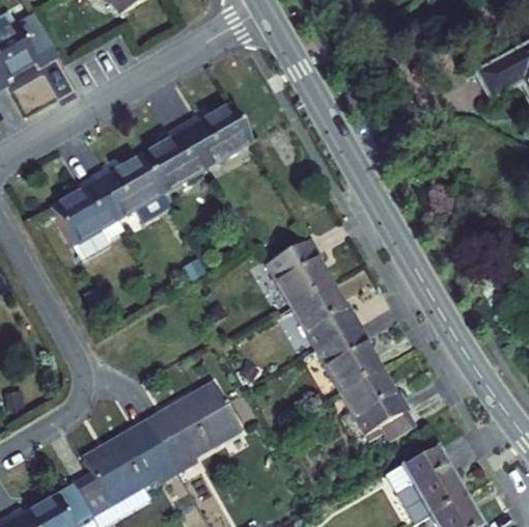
[(113,0),(121,15),(145,0),(113,0)]
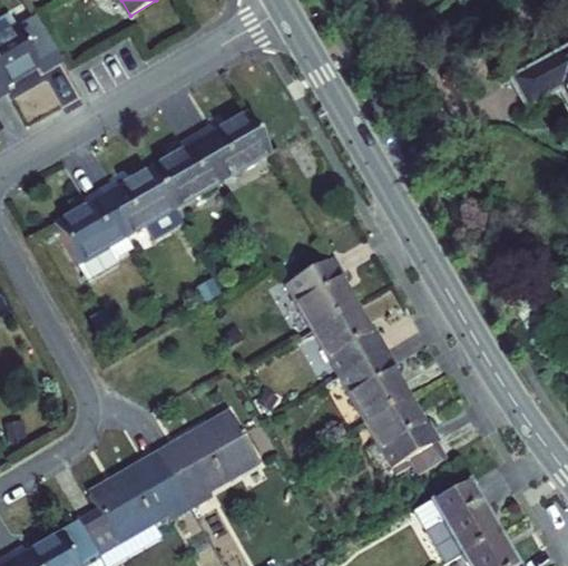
[(29,1),(0,18),(0,96),(11,90),(7,85),(39,66),(43,71),(64,60),(29,1)]
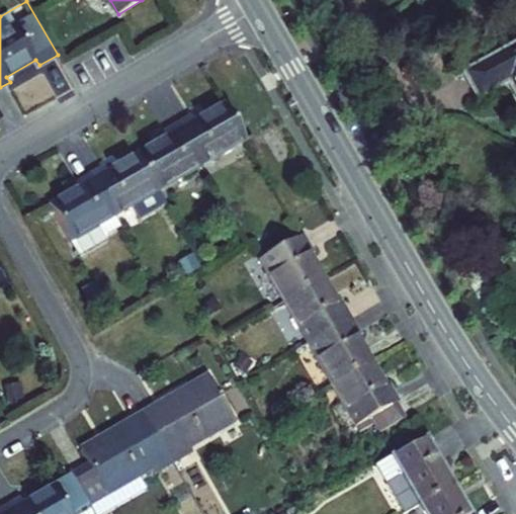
[(495,38),(459,58),(466,71),(502,51),(495,38)]
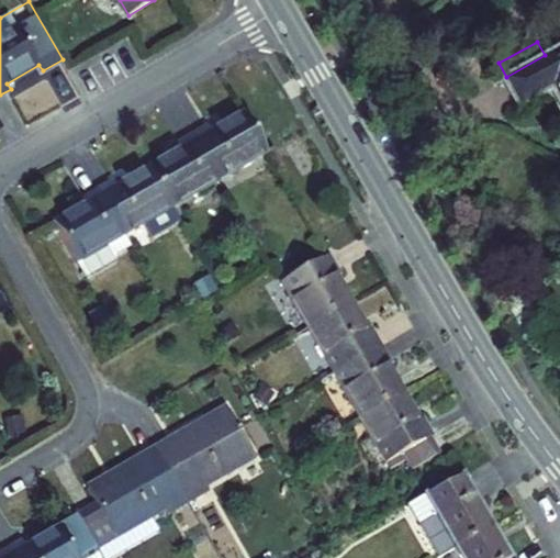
[(504,78),(522,109),(556,90),(559,97),(559,46),(545,55),(506,77),(504,78)]
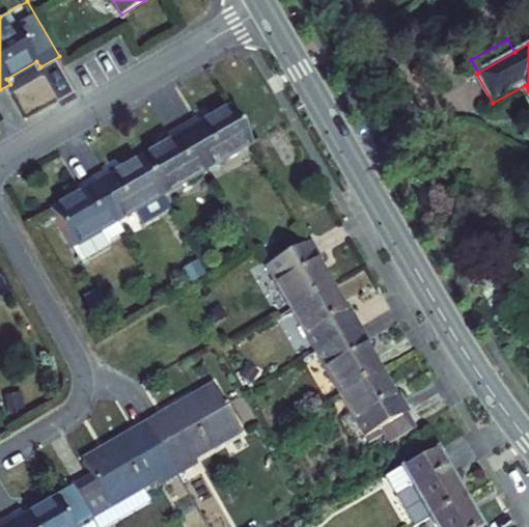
[(198,117),(184,126),(207,167),(253,141),(232,105),(201,123),(198,117)]
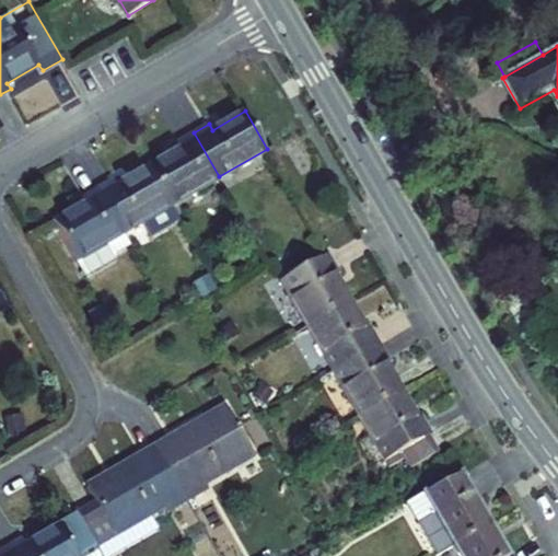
[(178,141),(183,148),(150,165),(172,204),(219,176),(194,132),(178,141)]
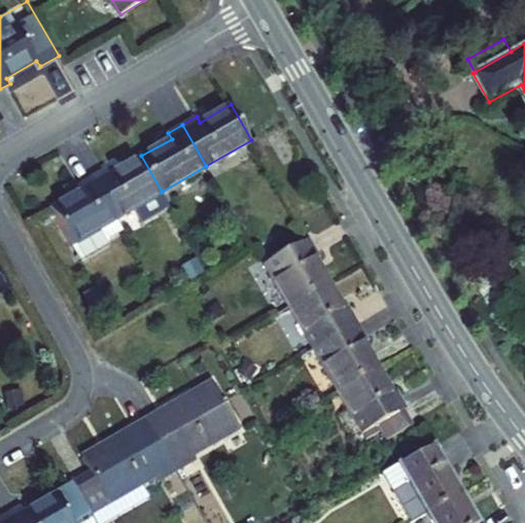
[(117,217),(162,192),(141,155),(111,173),(107,167),(94,175),(117,217)]
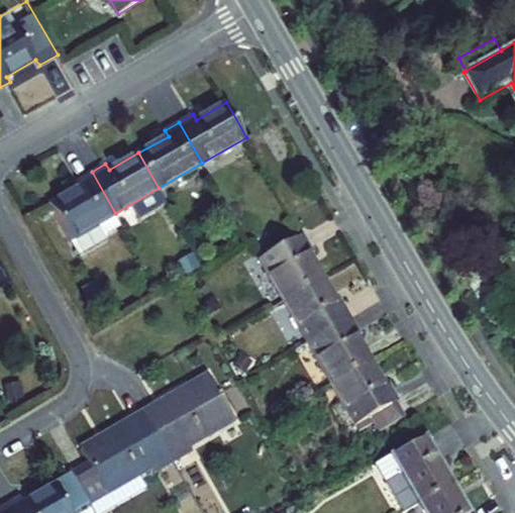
[(101,221),(115,213),(92,172),(78,180),(81,186),(50,204),(80,253),(106,238),(107,233),(101,221)]
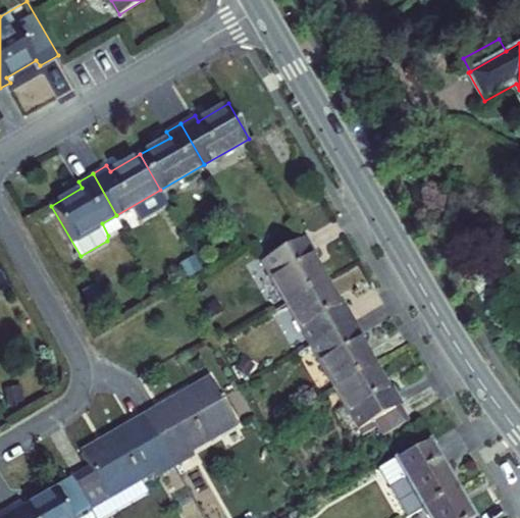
[(102,223),(108,236),(123,226),(116,215),(102,223)]
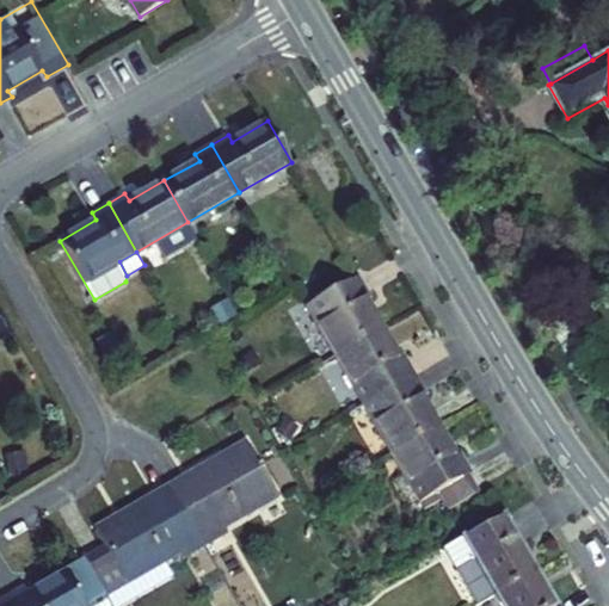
[(357,276),(309,304),(337,353),(382,327),(365,298),(369,296),(357,276)]
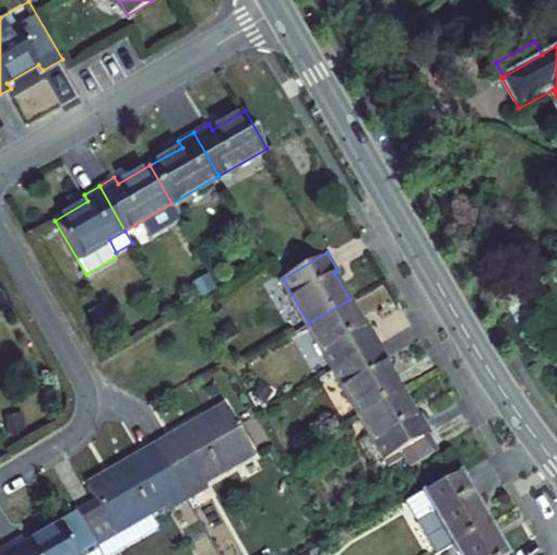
[(379,342),(368,325),(365,327),(350,299),(308,323),(334,368),(379,342)]
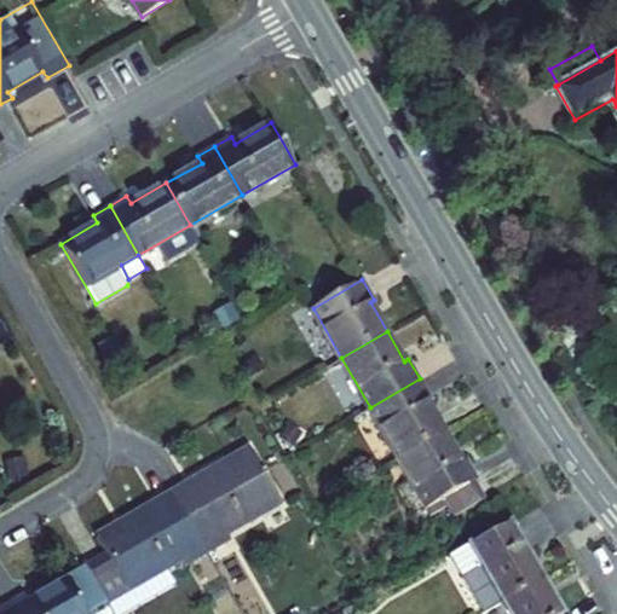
[(370,407),(399,457),(444,430),(427,401),(431,399),(420,378),(370,407)]
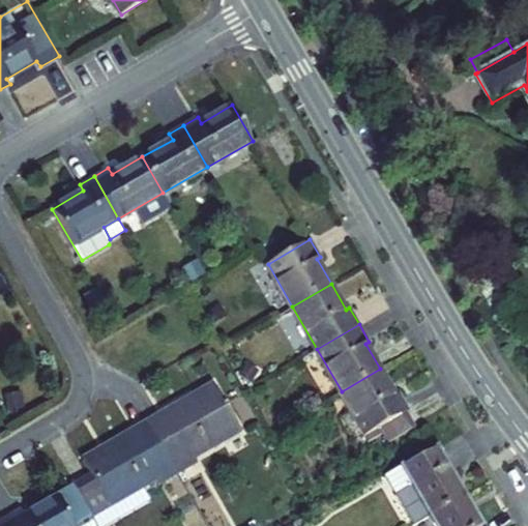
[(416,426),(399,391),(394,393),(380,369),(342,391),(365,434),(381,426),(383,430),(389,440),(416,426)]
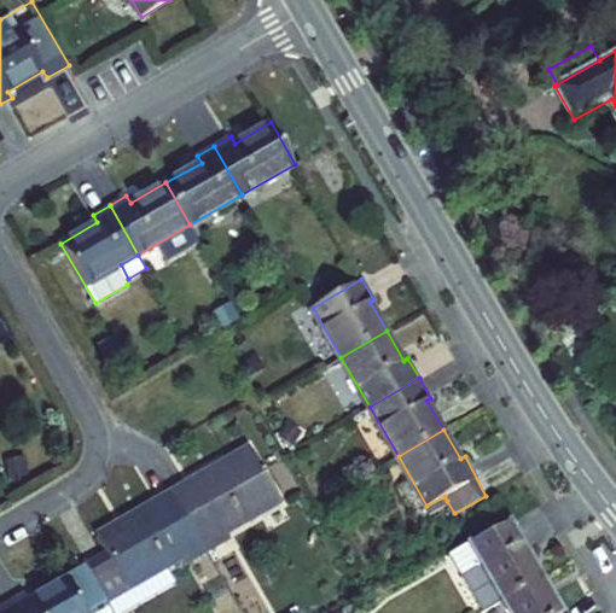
[(209,549),(231,536),(228,531),(283,500),(251,444),(174,489),(209,549)]
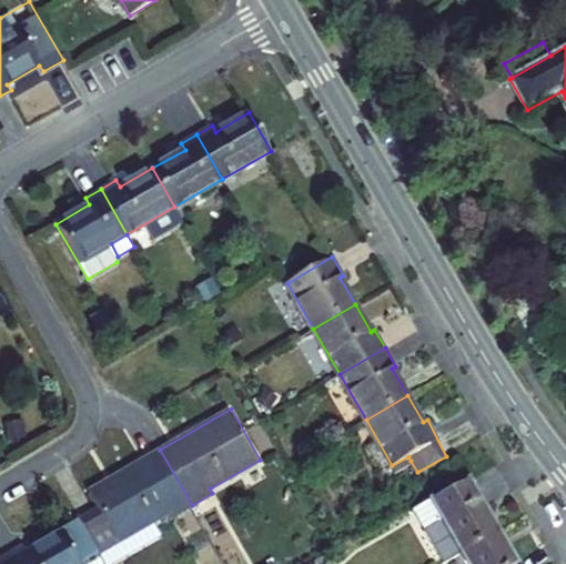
[(128,555),(162,535),(154,521),(169,512),(172,517),(192,505),(160,450),(90,491),(99,507),(80,519),(81,521),(100,552),(120,541),(128,555)]
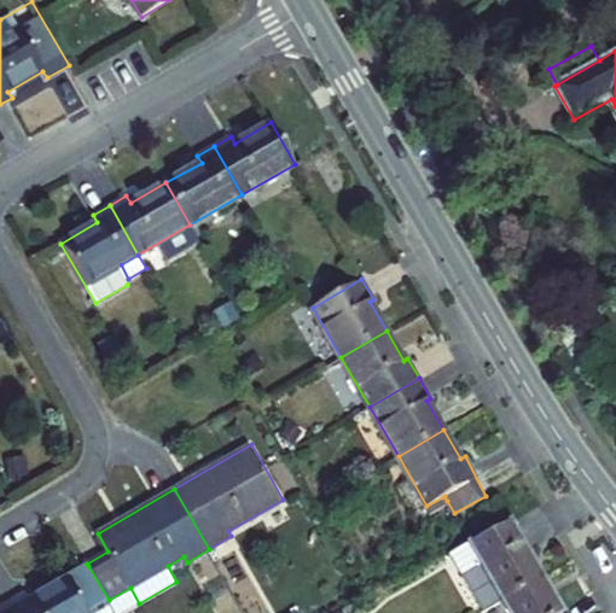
[(430,511),(447,501),(445,496),(426,506),(430,511)]
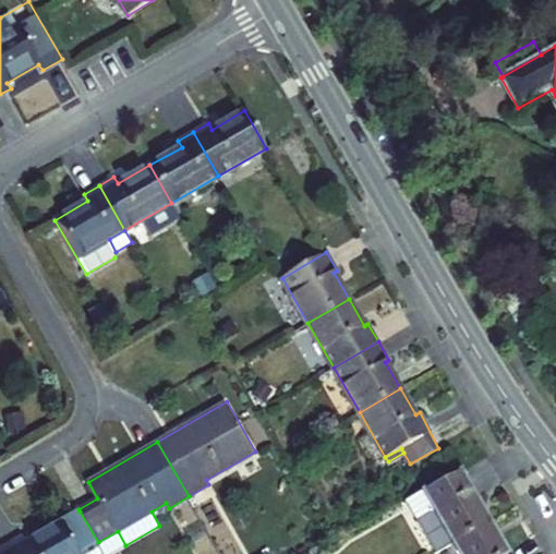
[(459,472),(422,492),(433,510),(417,520),(435,552),(451,543),(487,521),(459,472)]
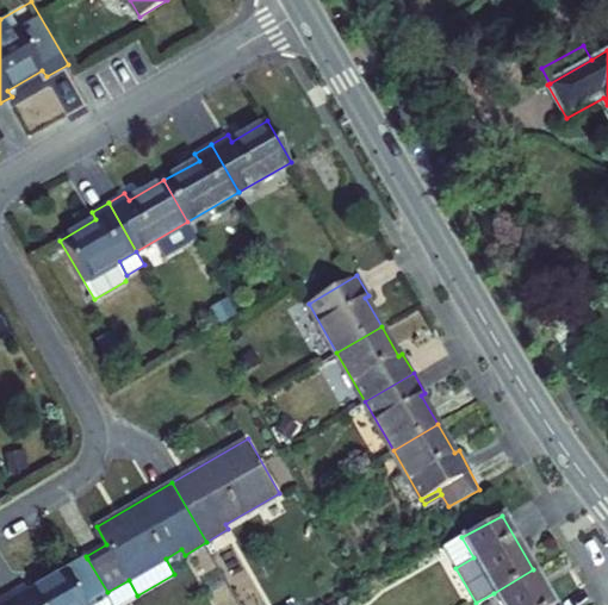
[(460,536),(442,546),(456,568),(473,557),(461,537),(460,536)]
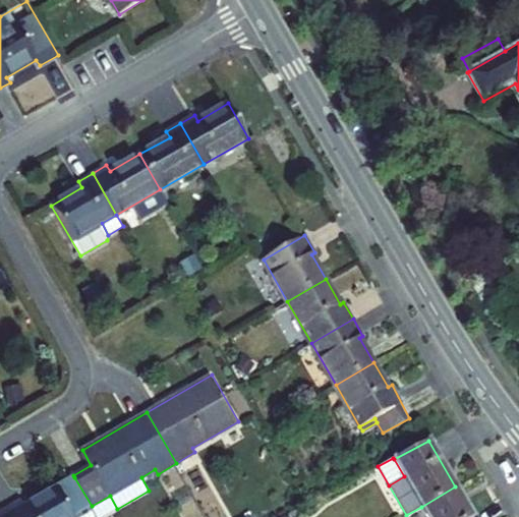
[(97,516),(92,506),(74,477),(25,505),(22,499),(8,507),(14,516),(97,516)]
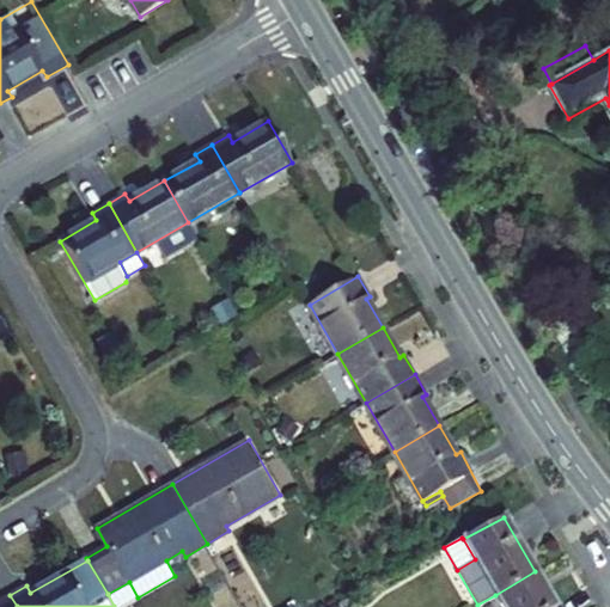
[(555,606),(535,571),(495,595),(502,606),(555,606)]
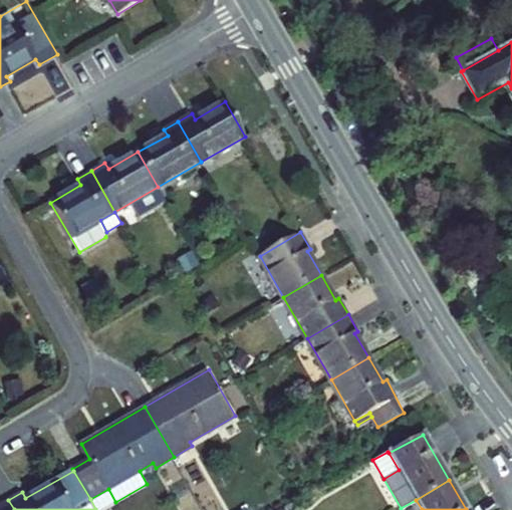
[(90,499),(95,509),(100,509),(115,502),(108,489),(90,499)]
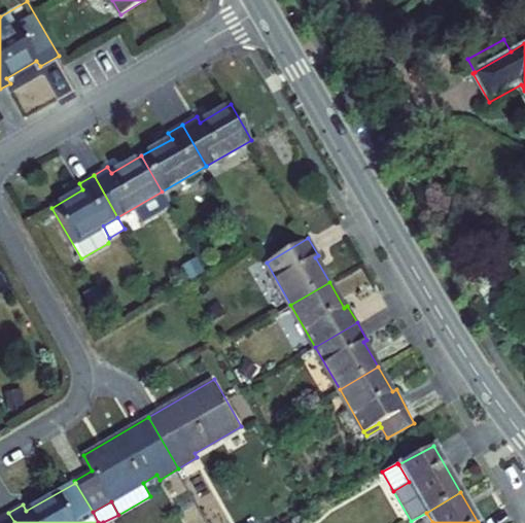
[(0,522),(14,522),(8,513),(0,517),(0,522)]
